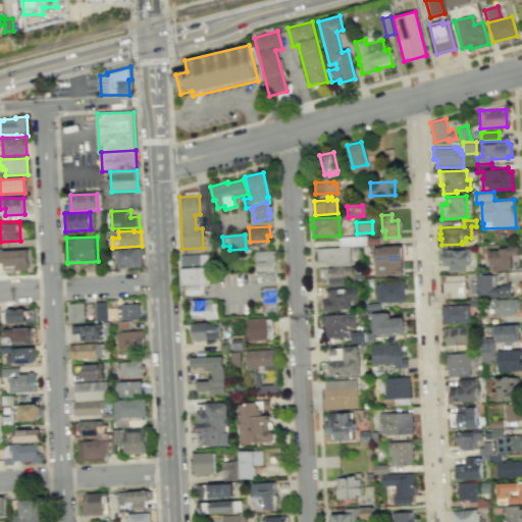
[(518,245),(508,246),(508,247),(500,248),(500,250),(488,250),(489,264),(497,264),(497,269),(511,268),(510,254),(518,254),(518,245)]
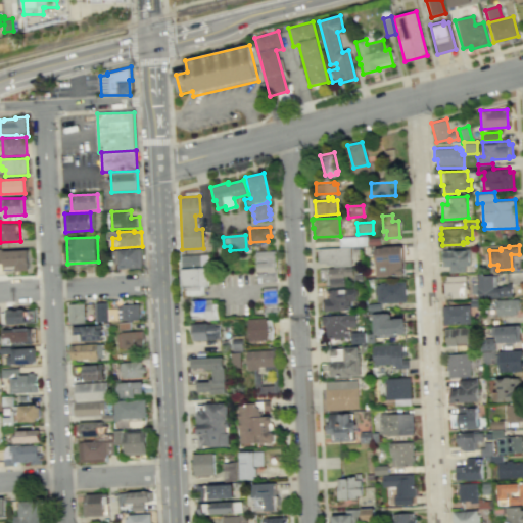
[(317,248),(318,263),(325,263),(325,265),(333,264),(333,266),(350,266),(349,246),(317,248)]
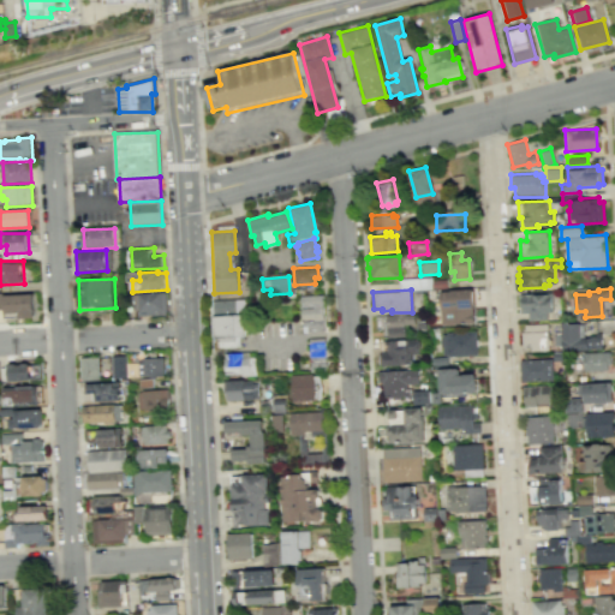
[(471,323),(440,326),(437,291),(442,291),(442,293),(449,293),(449,292),(471,291),(472,310),(471,310),(471,323)]
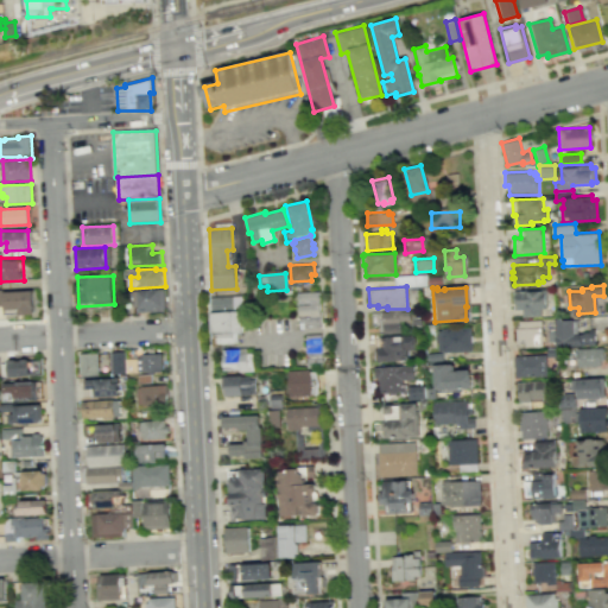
[(513,290),(514,309),(521,309),(523,316),(542,316),(542,309),(548,308),(546,289),(513,290)]
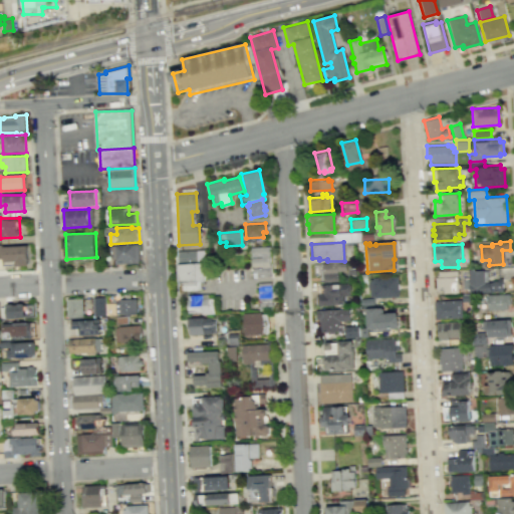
[(2,247),(2,262),(15,262),(15,265),(27,265),(26,245),(2,247)]
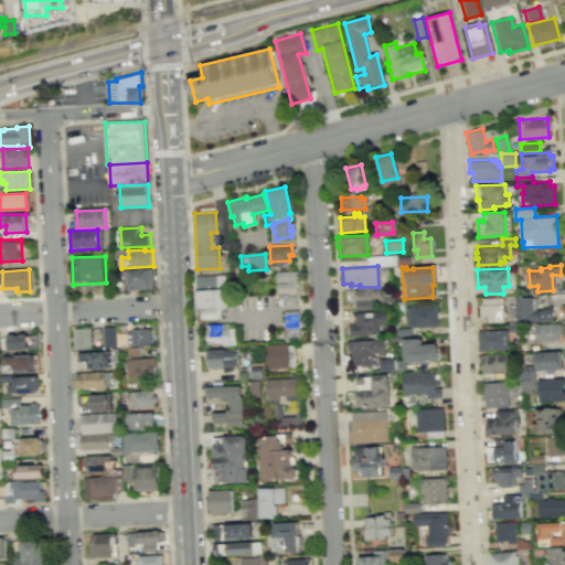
[(126,270),(127,291),(153,289),(153,269),(126,270)]
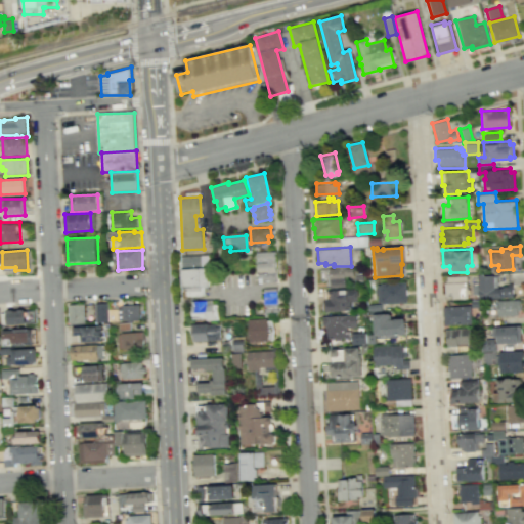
[(255,252),(257,282),(276,281),(274,250),(255,252)]
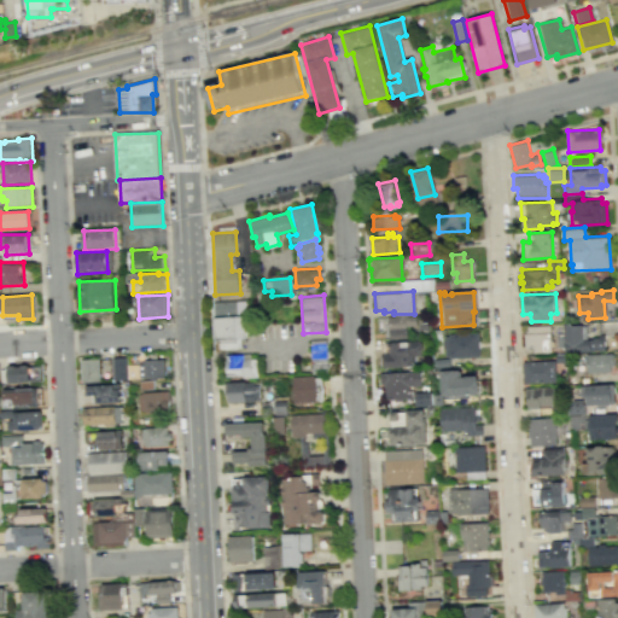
[(213,318),(243,315),(248,315),(246,298),(211,301),(213,318)]
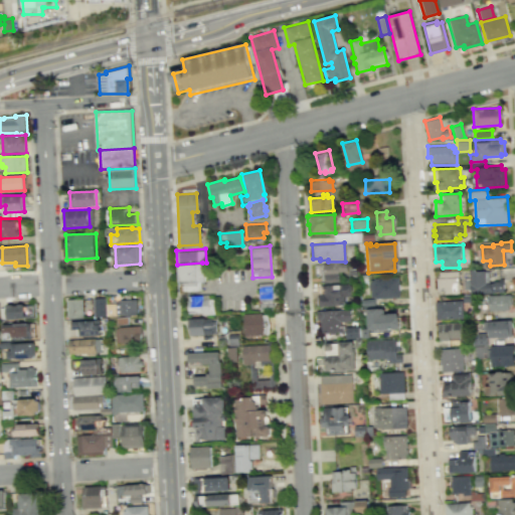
[(322,264),(323,282),(339,281),(338,272),(347,271),(347,262),(322,264)]
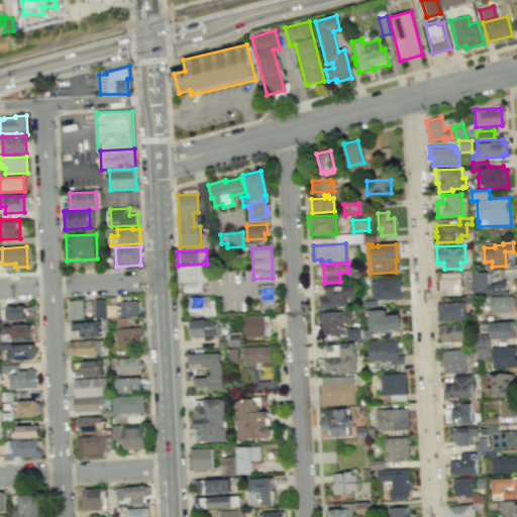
[(178,266),(179,284),(201,283),(204,283),(203,264),(178,266)]
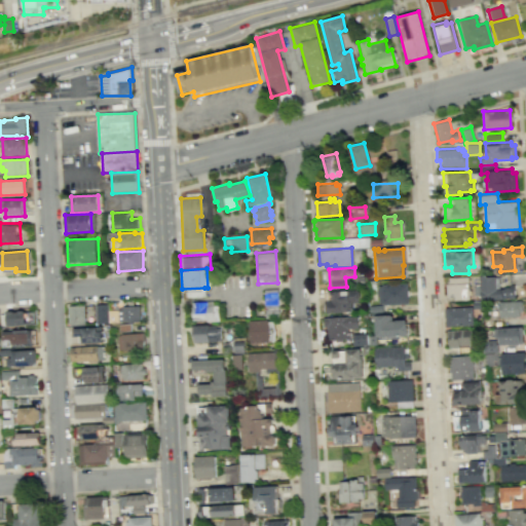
[(487,274),(480,275),(481,299),(515,297),(515,284),(510,284),(510,287),(505,287),(502,289),(496,289),(495,275),(487,276),(487,274)]
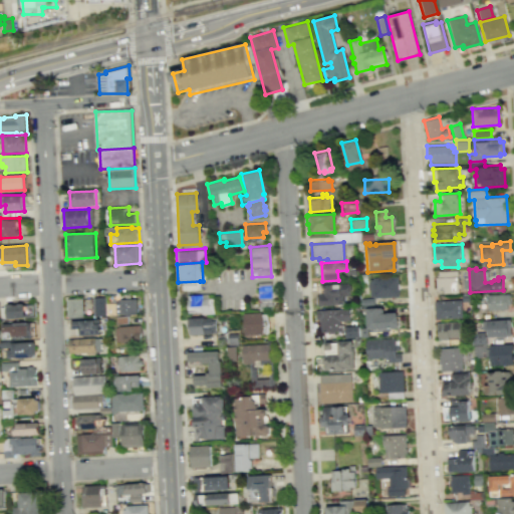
[(458,269),(438,270),(438,275),(436,275),(436,290),(444,289),(444,293),(459,292),(458,269)]
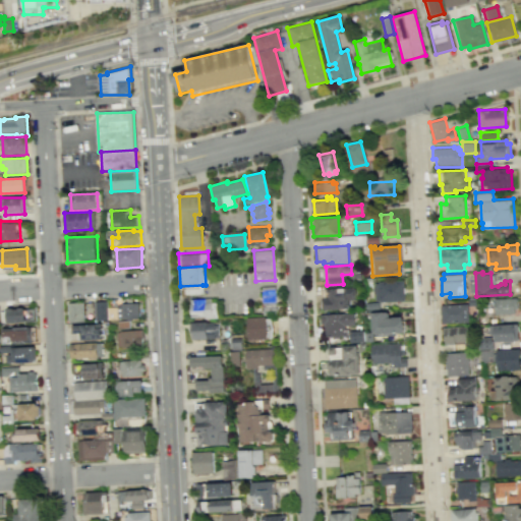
[(402,281),(404,301),(379,302),(378,283),(402,281)]
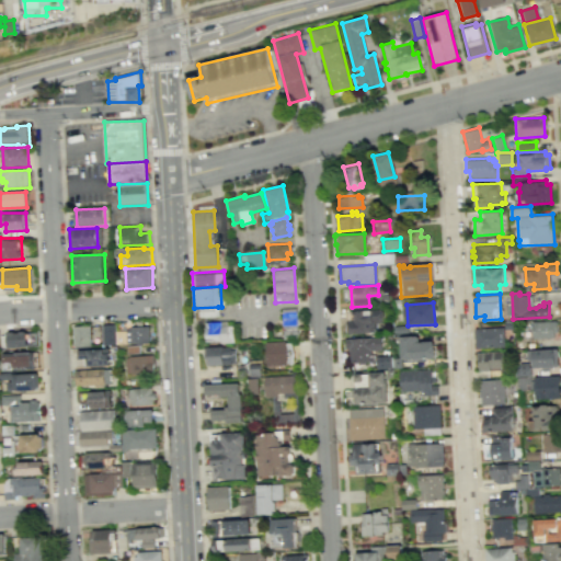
[(194,308),(218,307),(218,316),(195,317),(194,308)]
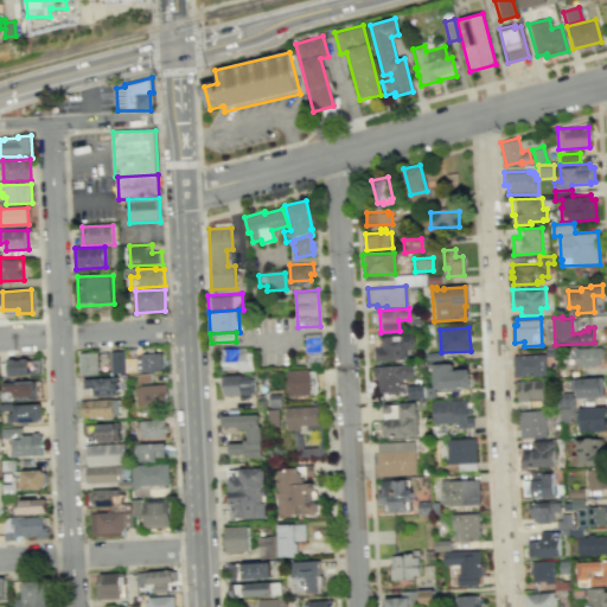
[(305,333),(306,368),(321,366),(319,333),(305,333)]
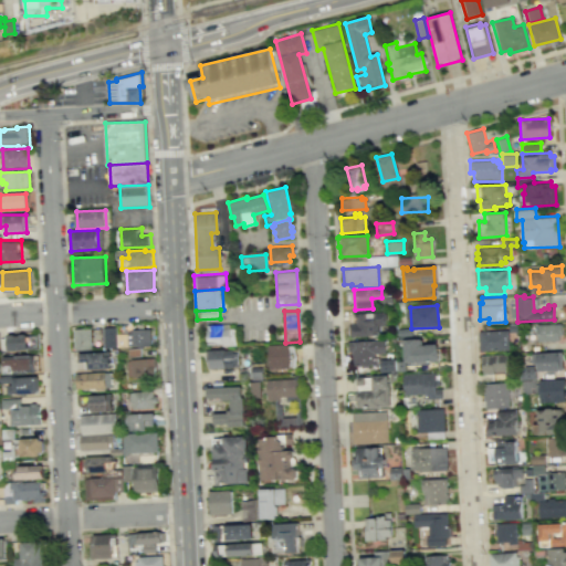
[(350,337),(349,323),(353,323),(353,314),(383,313),(383,326),(378,326),(378,332),(375,332),(375,336),(350,337)]
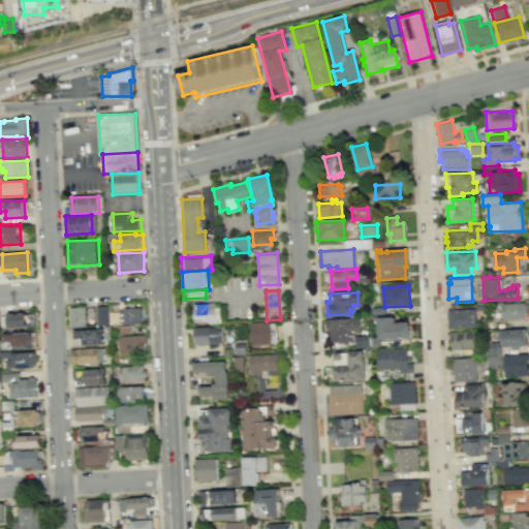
[(475,303),(475,310),(485,309),(484,302),(475,303)]
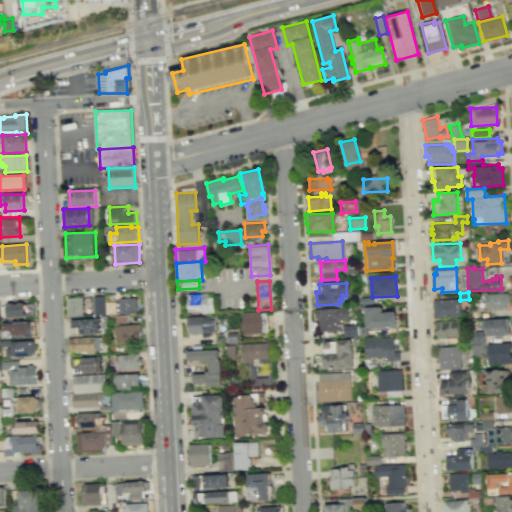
[(485,293),(486,309),(506,308),(506,303),(508,303),(507,292),(485,293)]
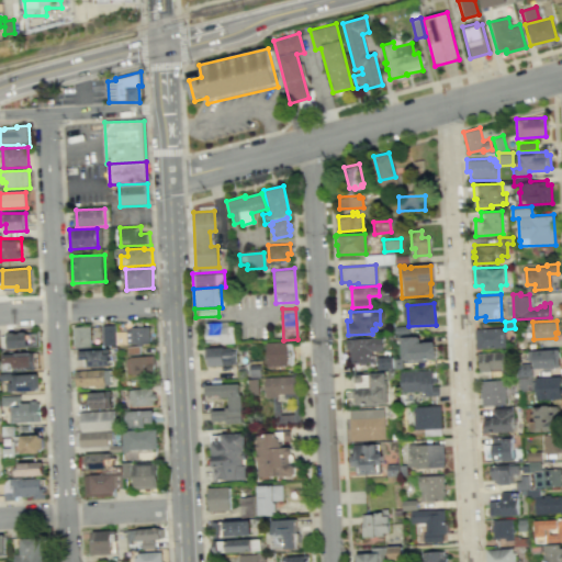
[(204,323),(205,341),(221,341),(221,344),(235,343),(234,326),(227,326),(227,322),(204,323)]
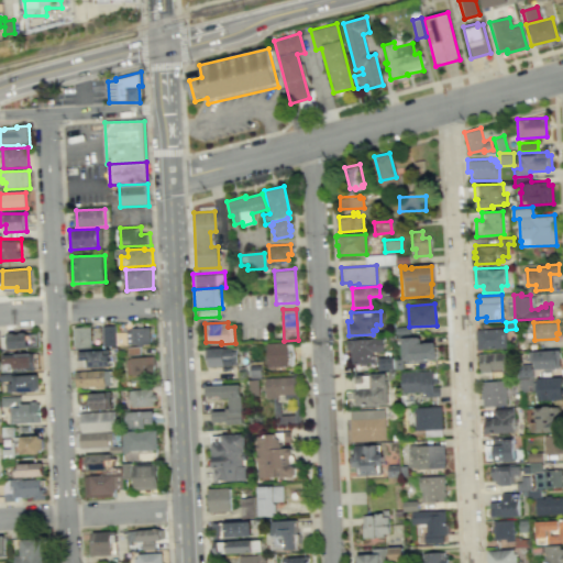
[(103,327),(105,348),(118,346),(117,326),(103,327)]
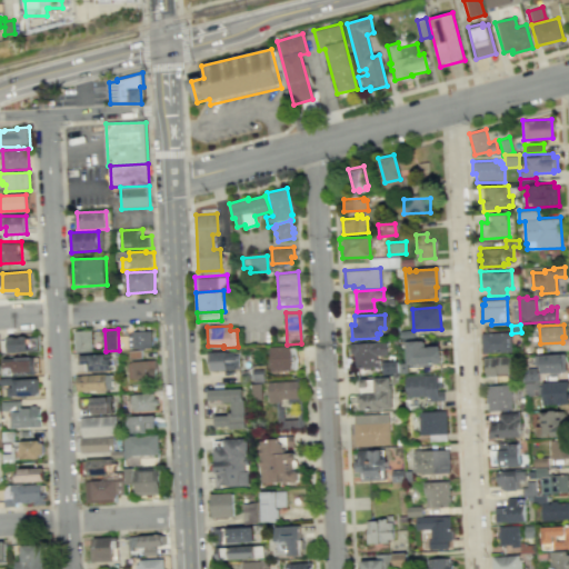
[(76,352),(92,352),(91,330),(75,331),(76,352)]
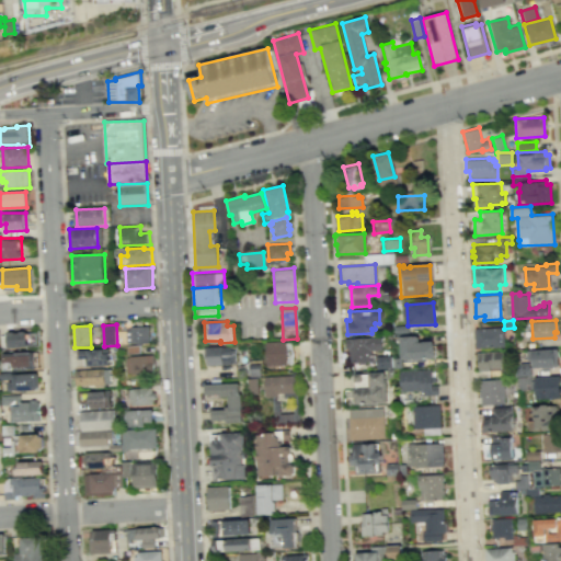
[(150,325),(130,327),(130,330),(117,330),(117,344),(138,343),(138,344),(142,344),(142,342),(151,342),(150,325)]
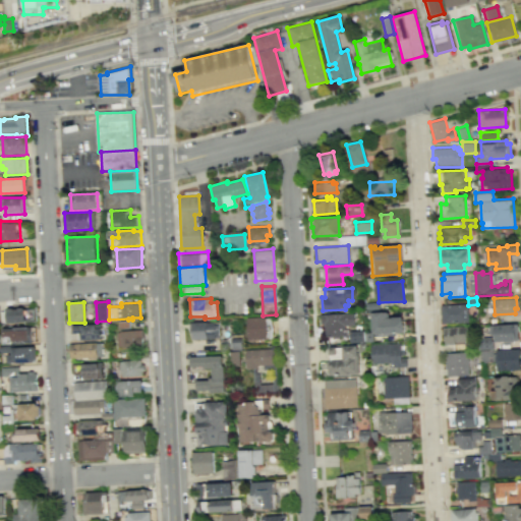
[(440,304),(442,323),(469,322),(468,302),(440,304)]
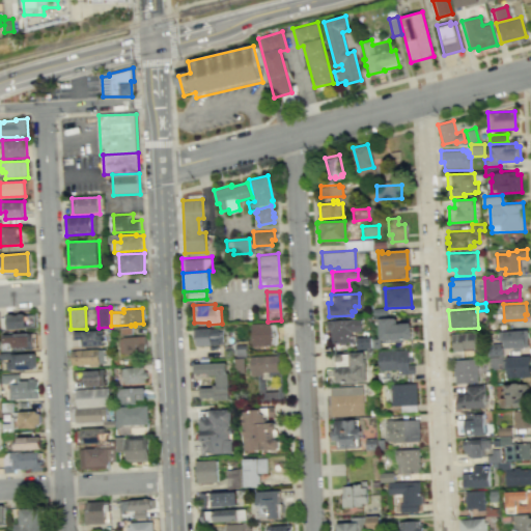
[(36,329),(35,314),(5,315),(6,331),(36,329)]
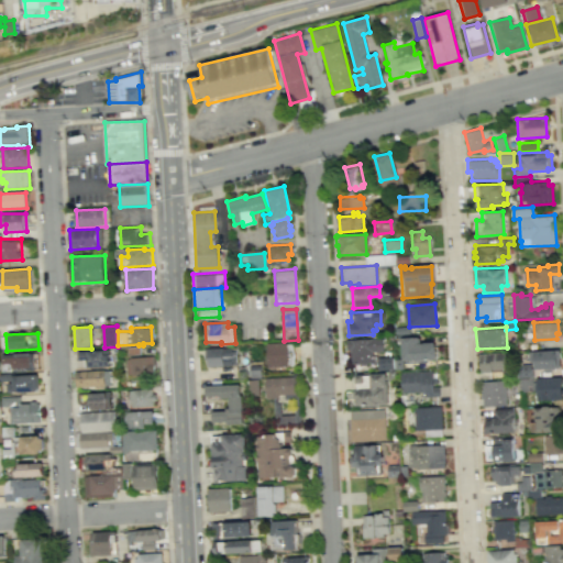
[(345,339),(346,350),(349,349),(349,352),(351,352),(351,363),(360,363),(360,365),(368,364),(368,363),(375,362),(374,352),(384,352),(383,338),(345,339)]
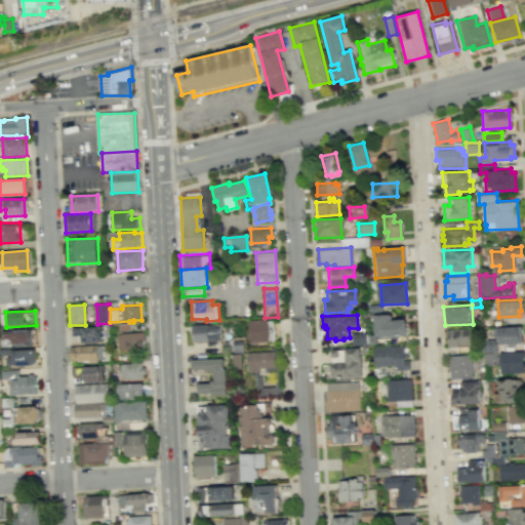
[(373,317),(391,316),(392,320),(404,320),(404,323),(405,323),(405,326),(407,326),(407,336),(374,338),(373,317)]
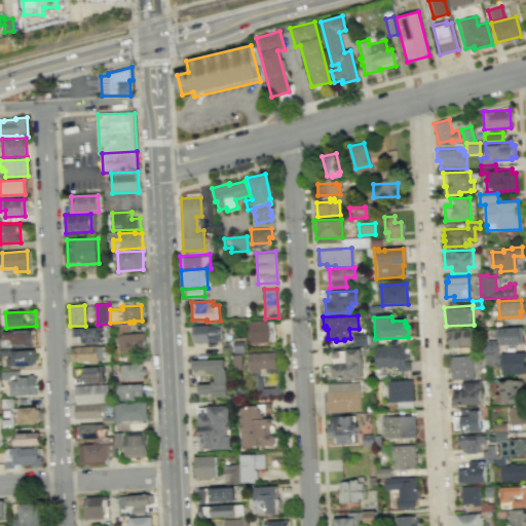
[(250,321),(251,343),(269,342),(269,341),(274,341),(276,331),(273,322),(268,322),(268,321),(250,321)]
